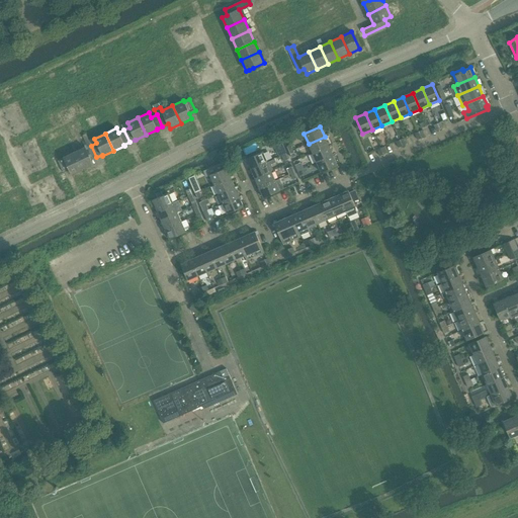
[(309,144),(313,153),(329,146),(325,137),(309,144)]
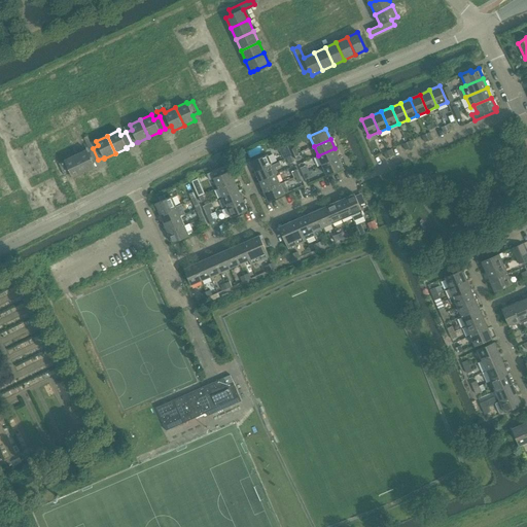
[(276,144),(275,144),(278,149),(279,149),(287,145),(285,140),(276,144)]
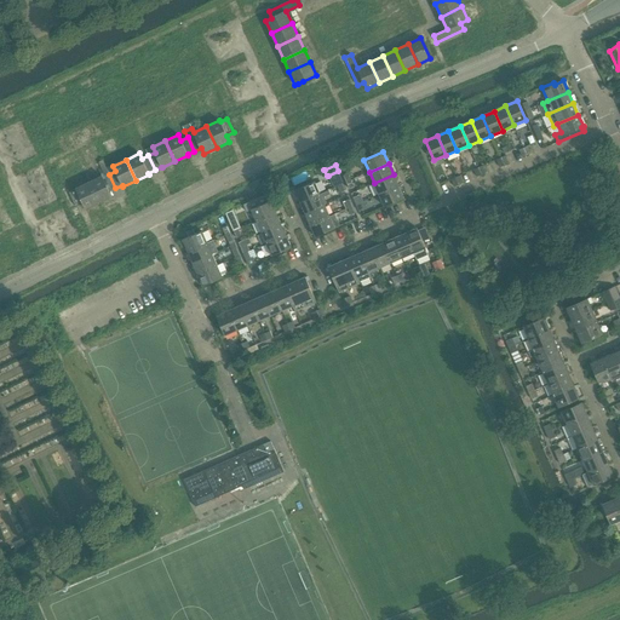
[(102,176),(89,182),(98,204),(112,197),(109,191),(115,188),(109,174),(102,177),(102,176)]
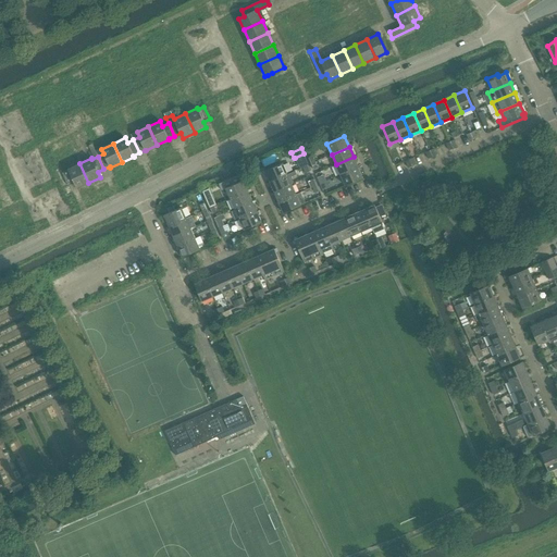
[(336,164),(341,175),(358,168),(354,157),(336,164)]
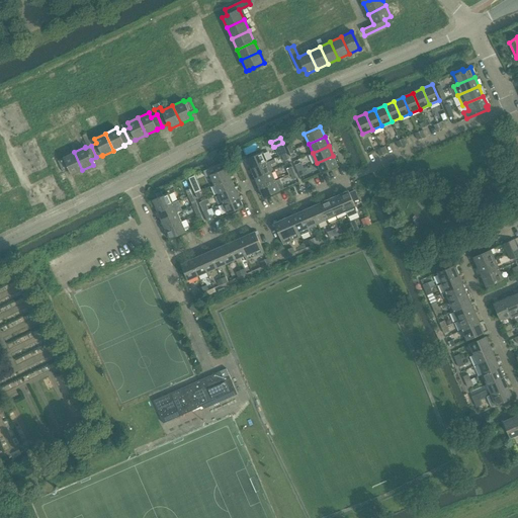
[(82,170),(74,152),(64,157),(64,158),(58,161),(64,173),(69,170),(72,175),(82,170)]
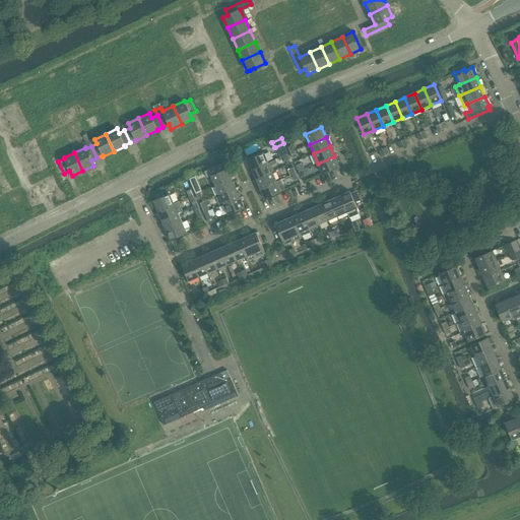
[(248,159),(252,170),(268,163),(264,152),(248,159)]
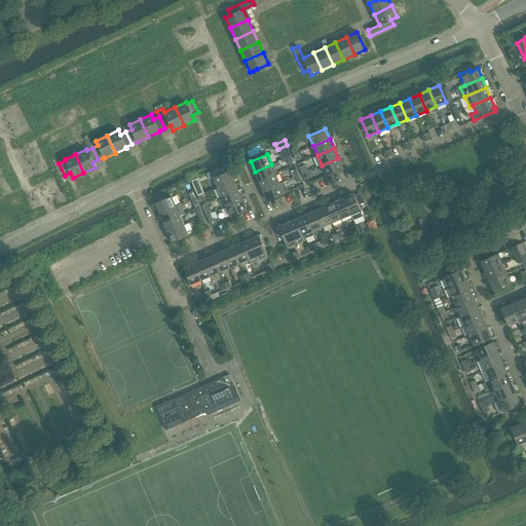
[(338,158),(322,165),(326,176),(342,168),(338,158)]
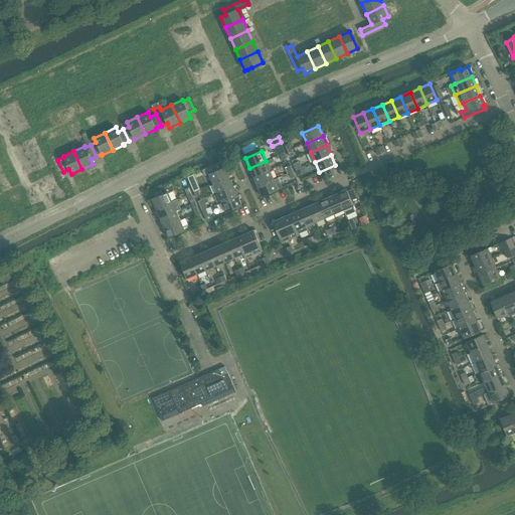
[(249,168),(253,177),(270,170),(266,161),(249,168)]
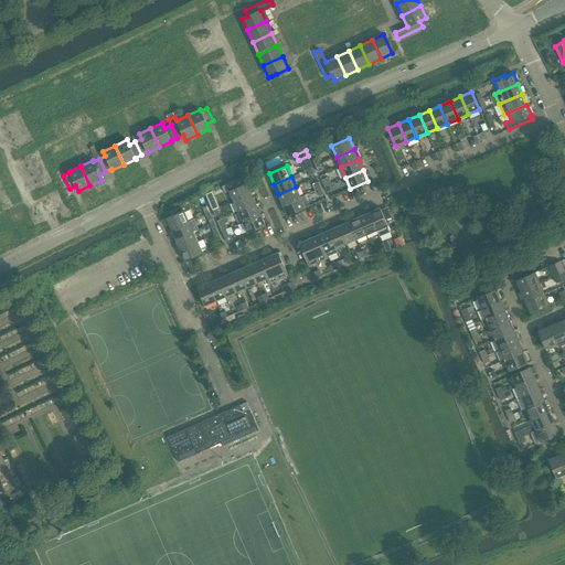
[(234,201),(252,193),(246,183),(245,184),(242,178),(222,187),(225,193),(230,191),(234,201)]
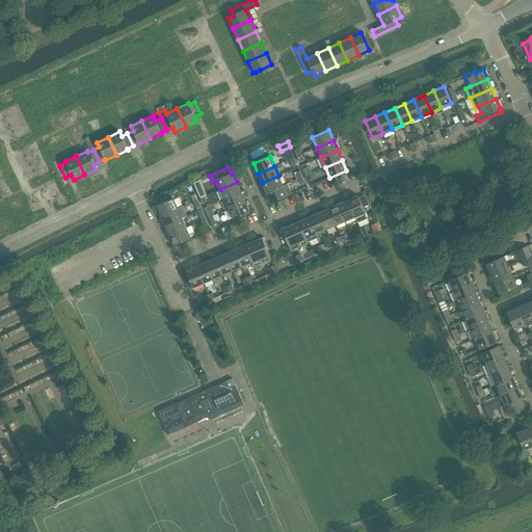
[(262,183),(266,193),(283,186),(278,176),(262,183)]
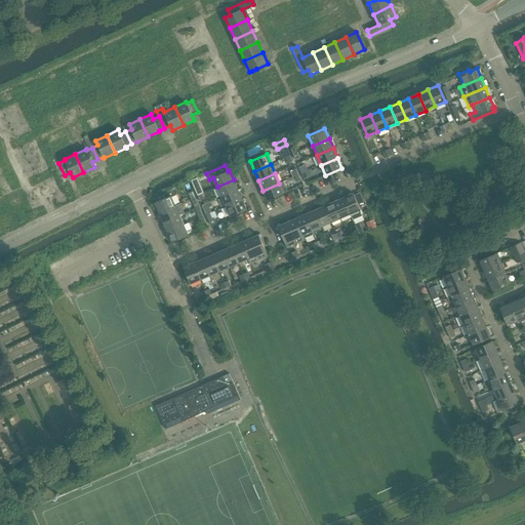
[(217,187),(221,197),(238,190),(234,179),(217,187)]
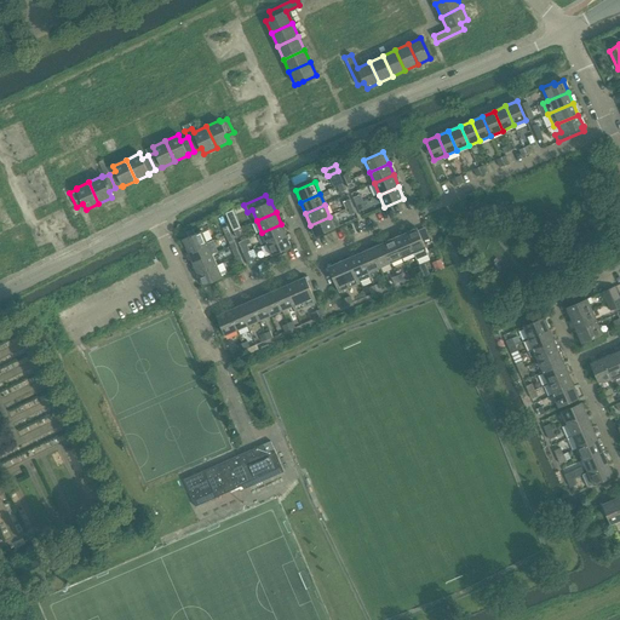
[(329,217),(310,225),(315,236),(340,227),(334,214),(329,217)]
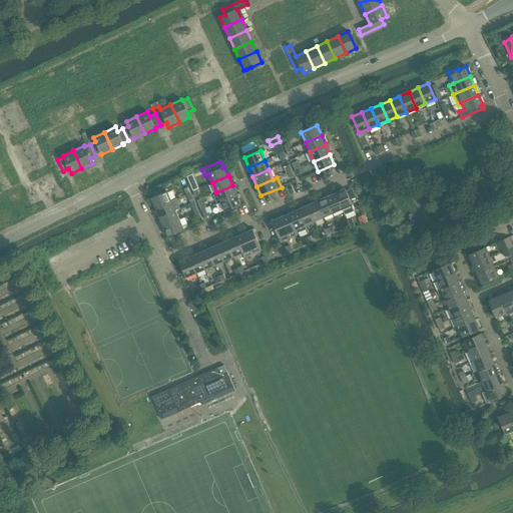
[(216,192),(220,202),(236,195),(232,185),(216,192)]
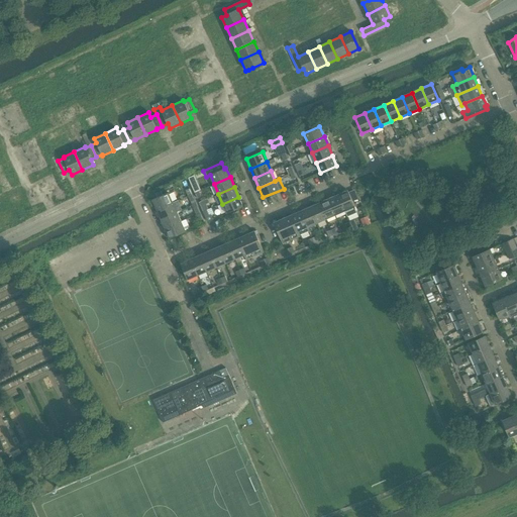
[(347,191),(337,195),(344,210),(347,216),(356,212),(347,191)]
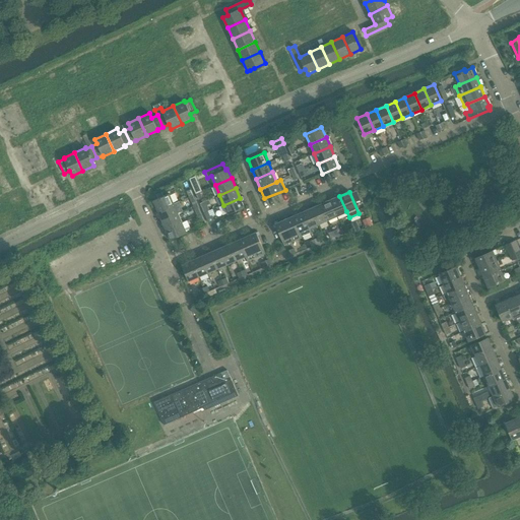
[(170,194),(153,201),(157,210),(174,203),(170,194)]
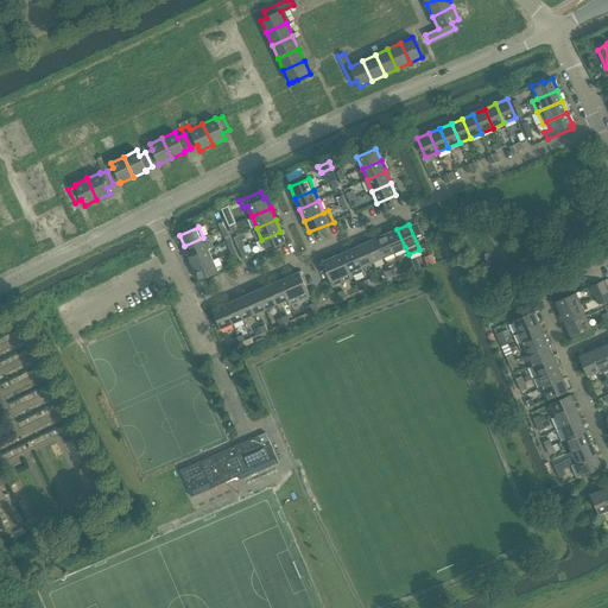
[(397,229),(386,234),(394,253),(405,247),(397,229)]
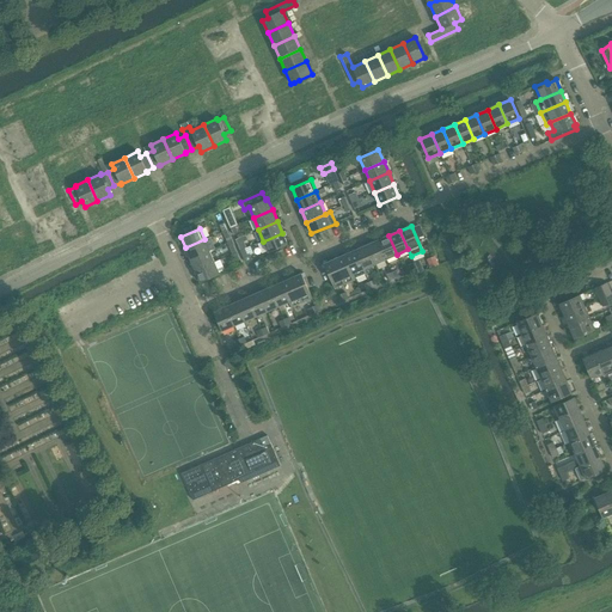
[(282,233),(263,242),(268,252),(287,244),(282,233)]
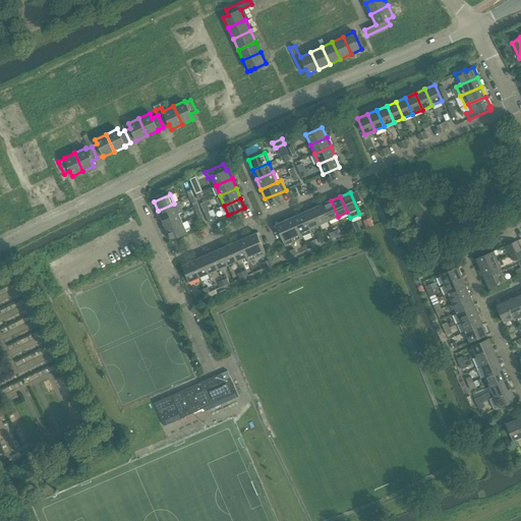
[(331,200),(322,205),(329,221),(338,217),(331,200)]
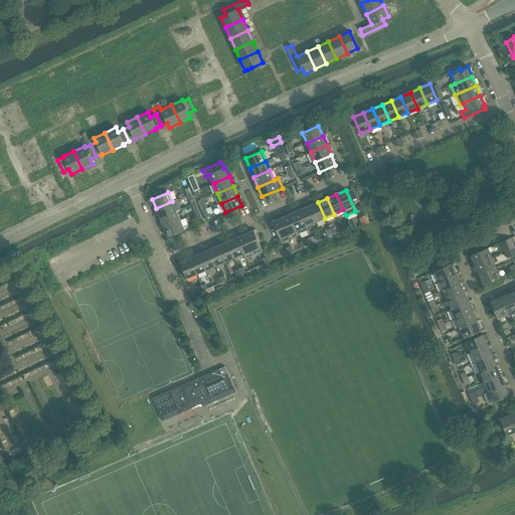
[(172,201),(156,208),(160,218),(176,211),(181,209),(176,199),(172,201)]
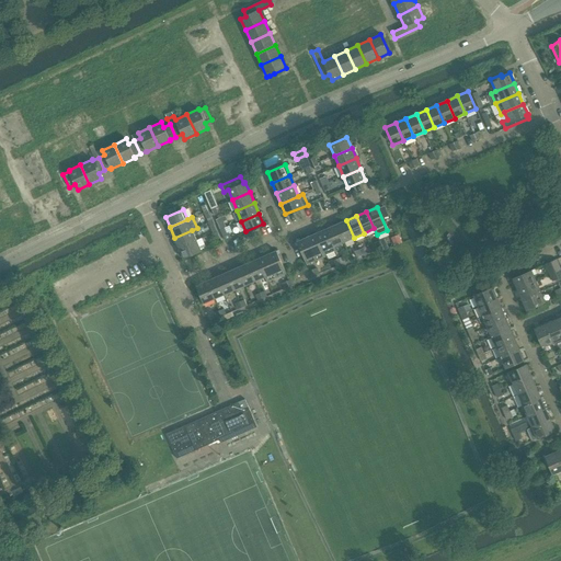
[(346,220),(335,225),(343,242),(354,238),(346,220)]
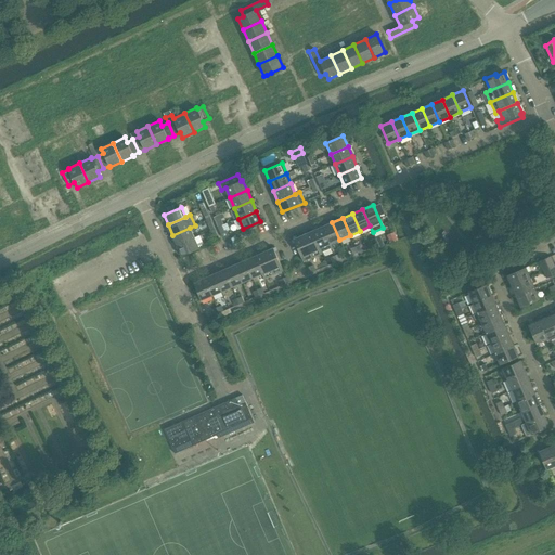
[(332,222),(322,227),(330,244),(339,240),(332,222)]
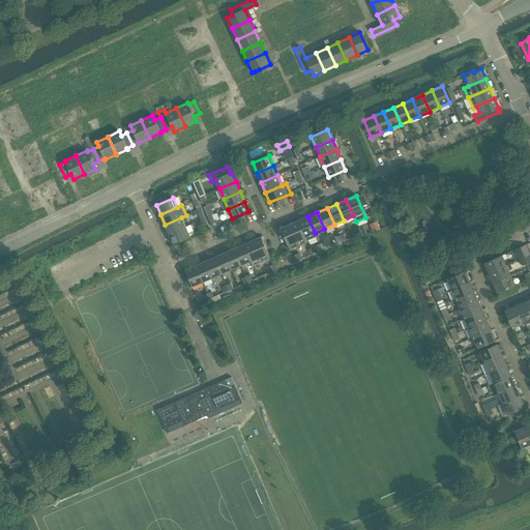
[(212,215),(208,217),(212,228),(218,225),(216,221),(214,222),(212,215)]
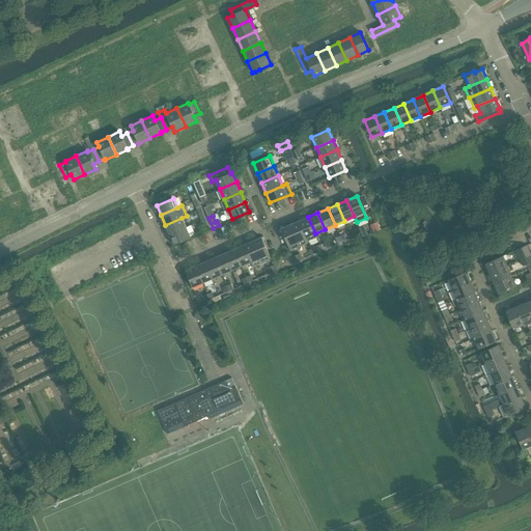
[(308,217),(299,221),(306,238),(308,242),(317,238),(315,233),(308,217)]
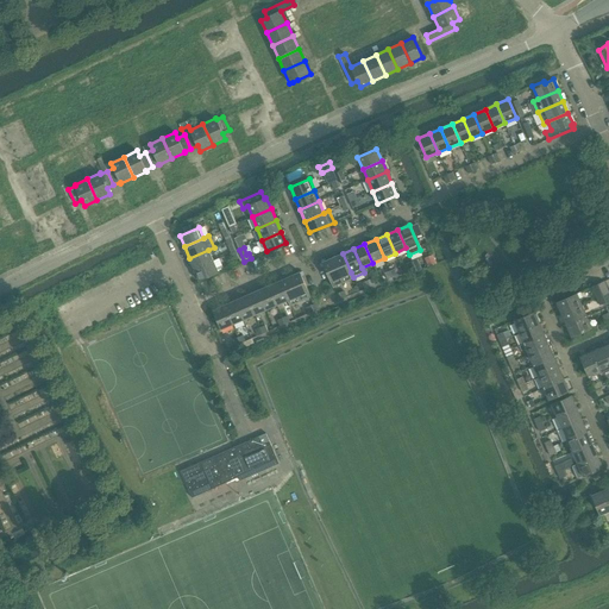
[(208,250),(189,258),(194,270),(213,262),(208,250)]
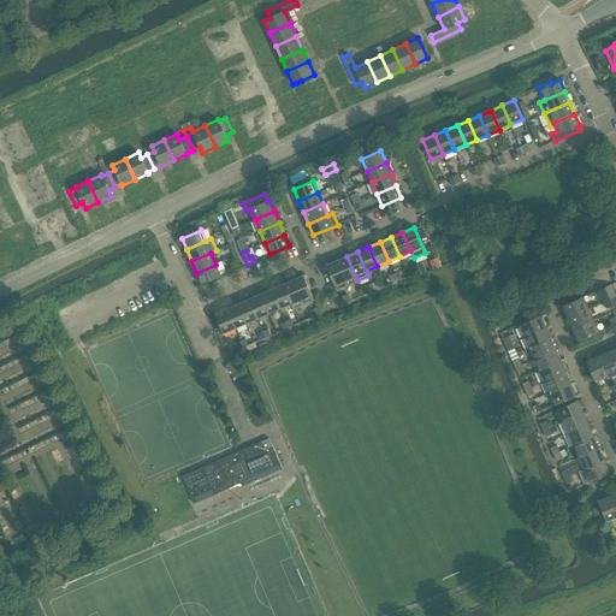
[(347,256),(336,261),(347,285),(357,280),(355,276),(347,256)]
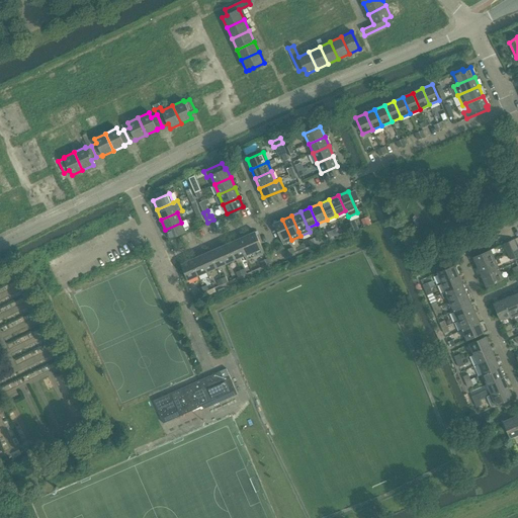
[(364,226),(370,224),(367,217),(361,219),(364,226)]
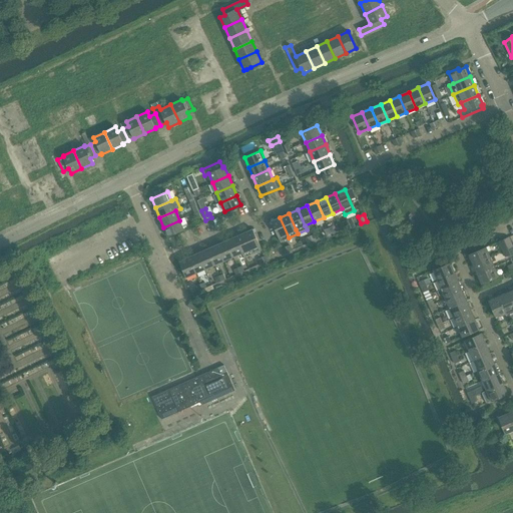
[(289,237),(280,217),(272,221),(270,222),(271,225),(273,224),(280,241),(289,237)]
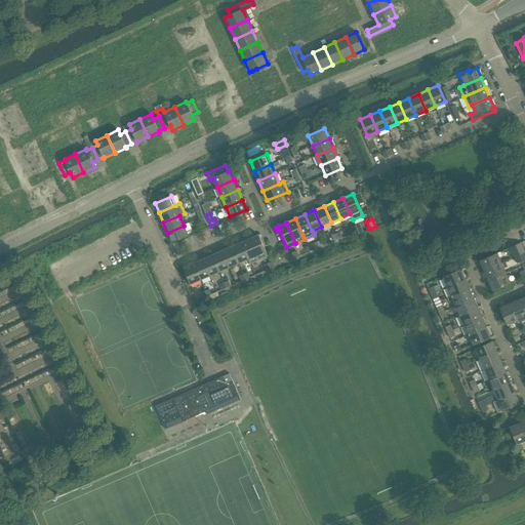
[(184,226),(167,233),(171,242),(193,233),(189,224),(184,226)]
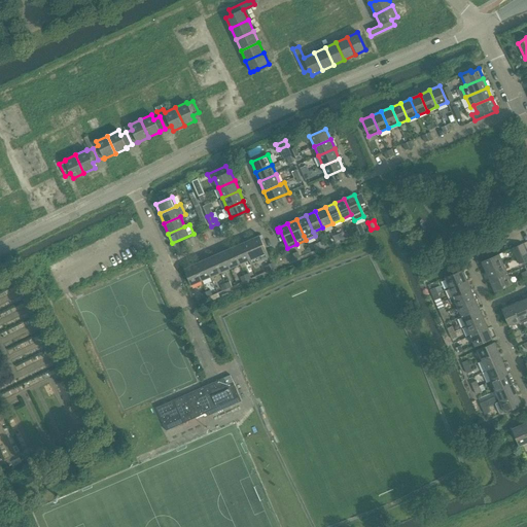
[(259,236),(250,240),(259,260),(269,256),(260,239),(262,238),(261,235),(259,236)]
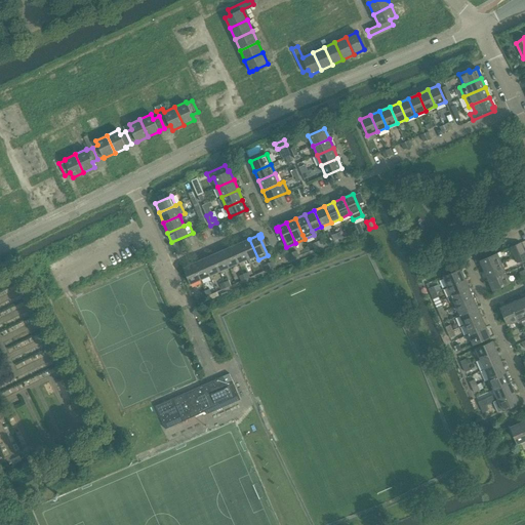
[(249,239),(241,242),(248,258),(248,259),(250,264),(258,259),(249,239)]
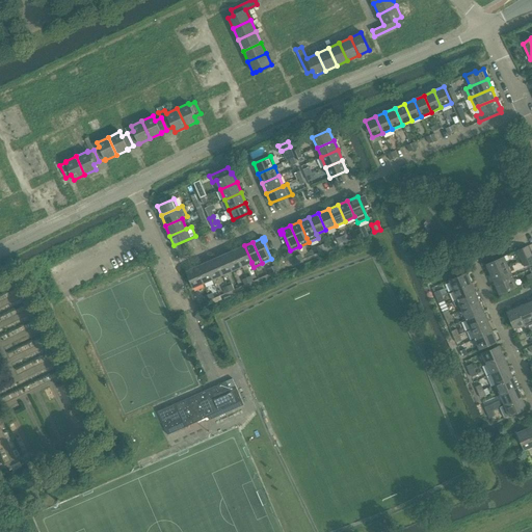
[(244,245),(235,249),(242,266),(251,263),(251,262),(244,245)]
